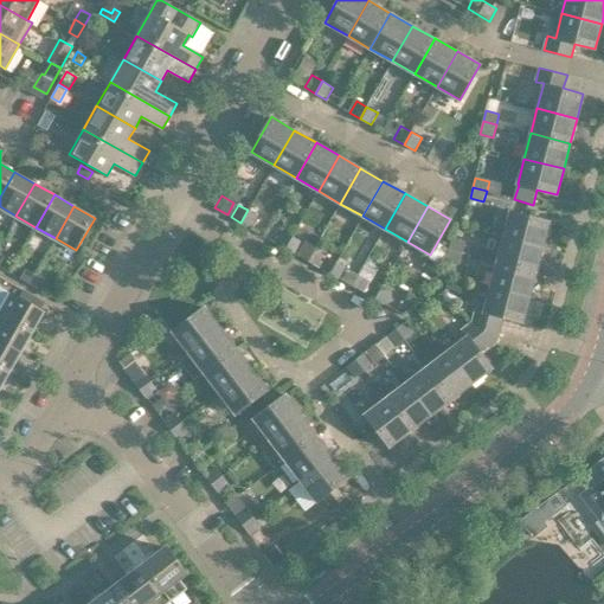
[(248,210),(241,223),(252,229),(259,217),(248,210)]
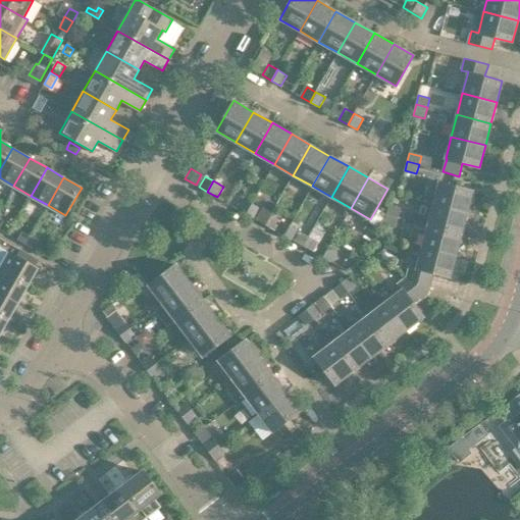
[(439,182),(433,204),(467,212),(473,190),(439,182)]
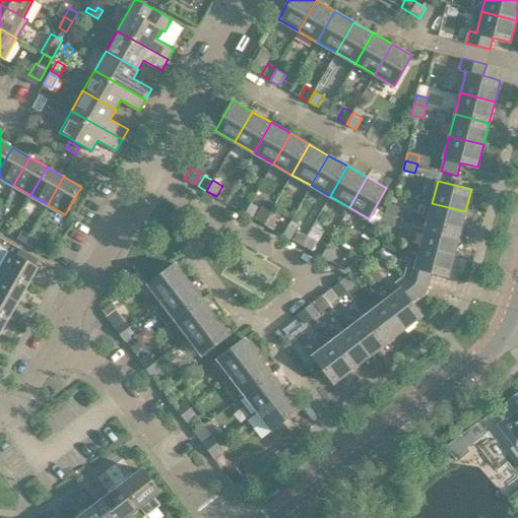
[(237,208),(245,212),(251,202),(242,197),(237,208)]
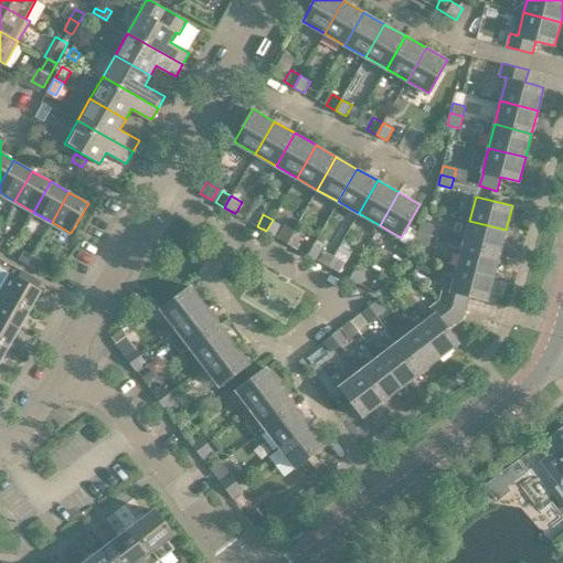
[(273,220),(266,231),(277,237),(283,226),(273,220)]
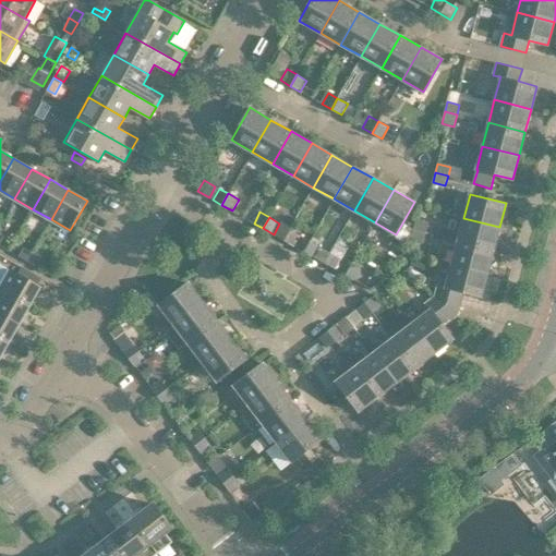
[(417,218),(413,229),(426,232),(428,221),(417,218)]
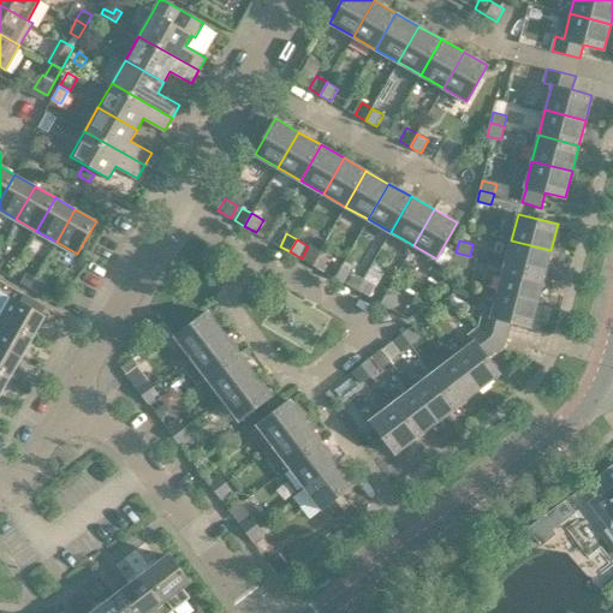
[(545,277),(551,250),(511,240),(504,266),(545,277)]
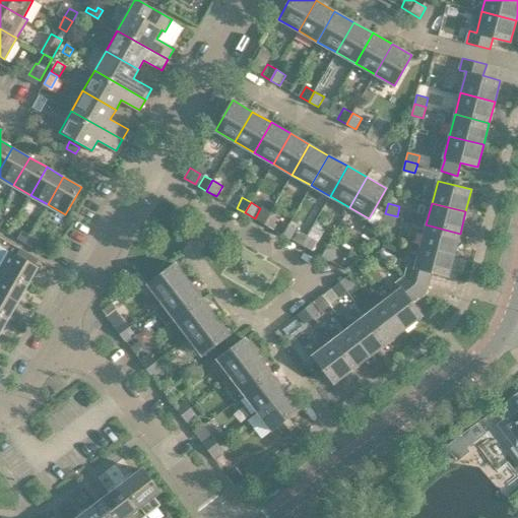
[(394,227),(397,216),(385,213),(382,223),(394,227)]
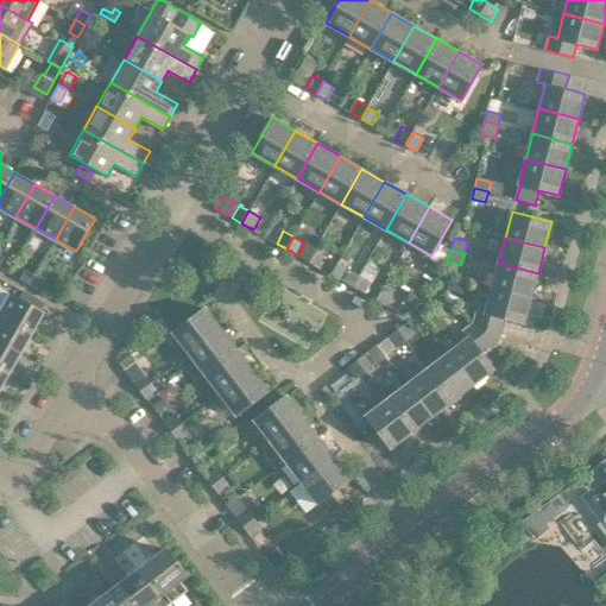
[(321,269),(332,275),(338,263),(328,257),(321,269)]
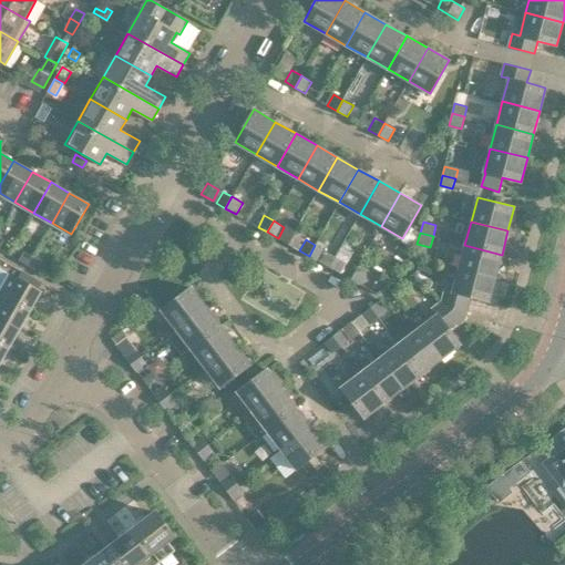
[(315,245),(309,256),(319,262),(326,250),(315,245)]
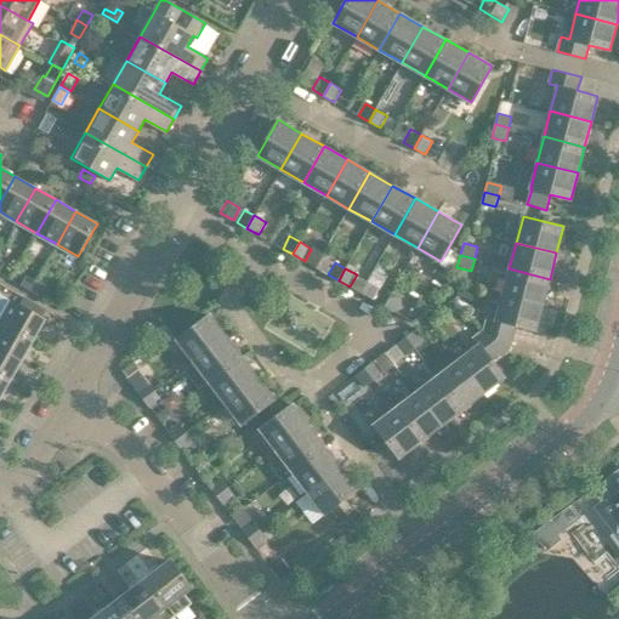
[(543,305),(550,279),(509,268),(503,294),(543,305)]
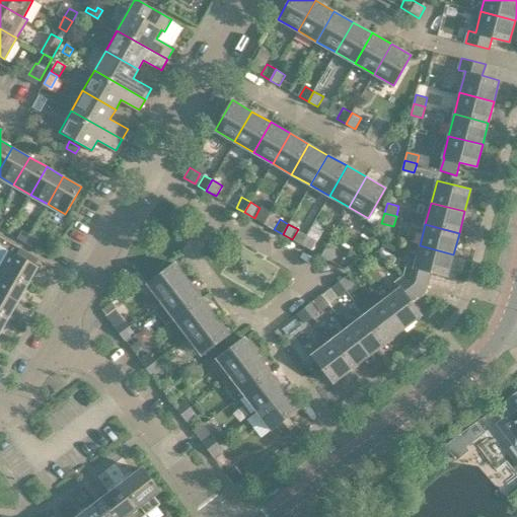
[(17,238),(25,242),(30,234),(22,230),(17,238)]
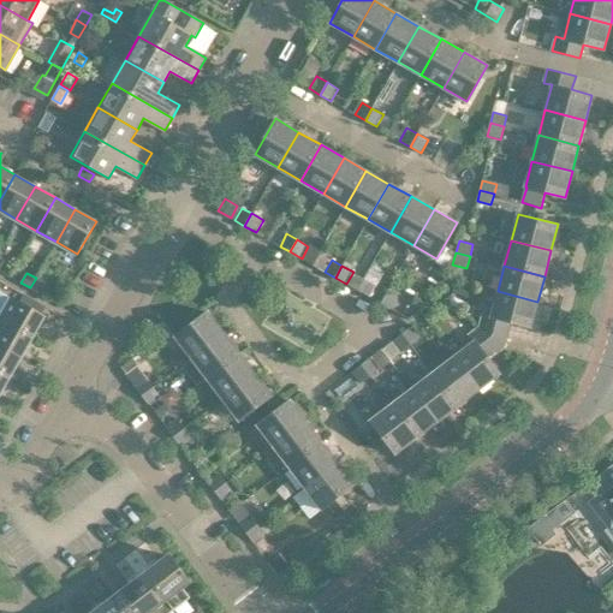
[(45,283),(36,278),(30,287),(40,292),(45,283)]
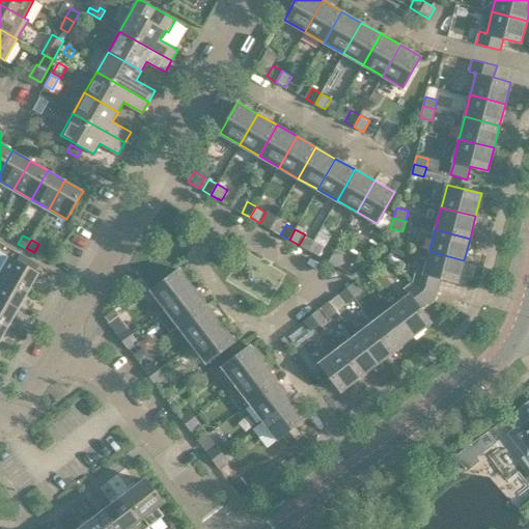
[(319,256),(328,261),(334,251),(325,246),(319,256)]
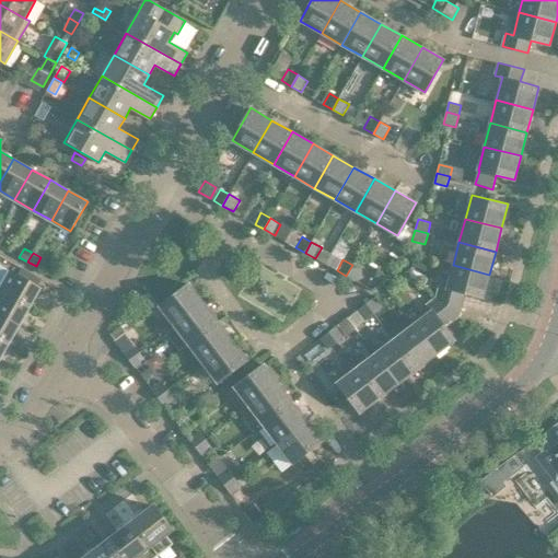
[(0,287),(0,288),(31,304),(41,287),(37,285),(42,278),(22,267),(19,274),(11,269),(10,270),(0,264),(0,287)]
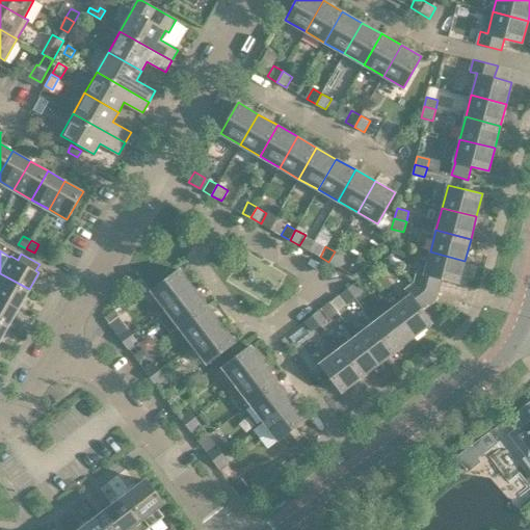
[(335,252),(328,262),(339,268),(345,257),(335,252)]
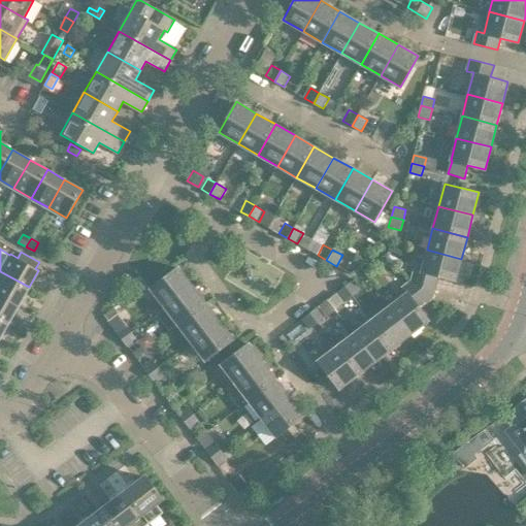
[(455,281),(461,259),(427,250),(422,270),(415,268),(412,280),(433,294),(438,276),(455,281)]
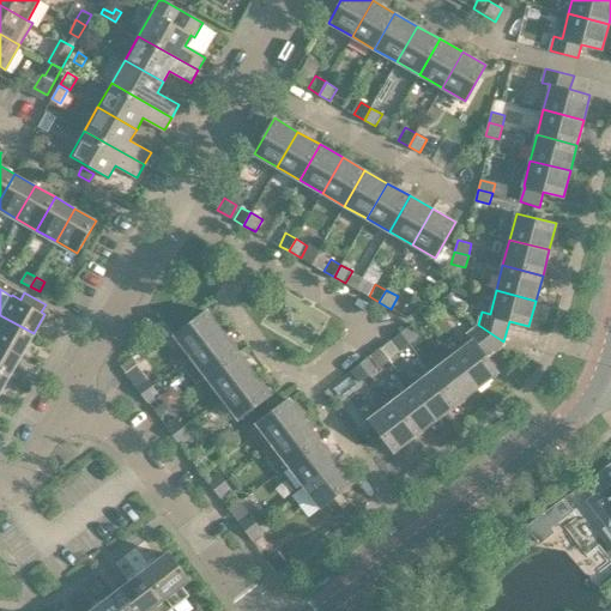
[(174,334),(191,356),(223,331),(207,309),(174,334)]
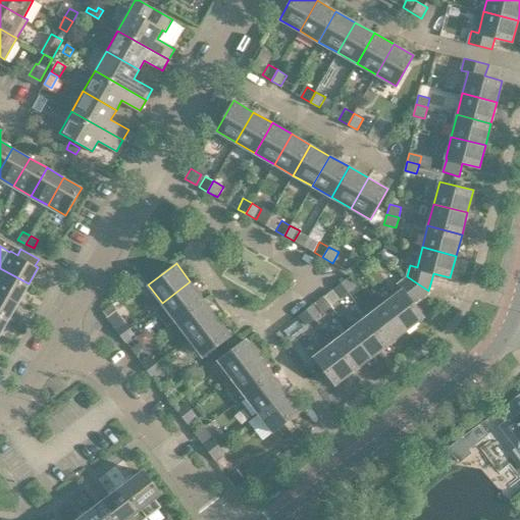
[(0,290),(18,301),(29,283),(0,268),(0,267),(0,290)]
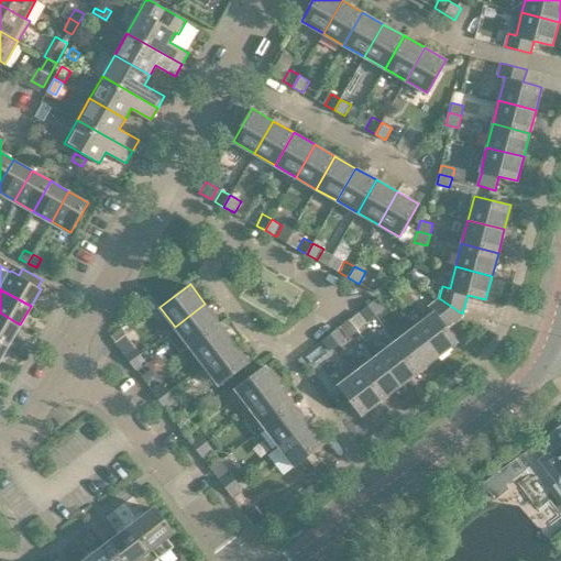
[(150,294),(140,300),(147,310),(156,303),(150,294)]
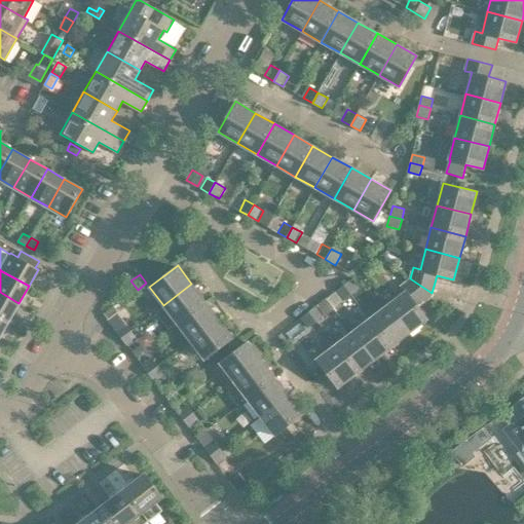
[(360,288),(352,278),(344,284),(352,294),(360,288)]
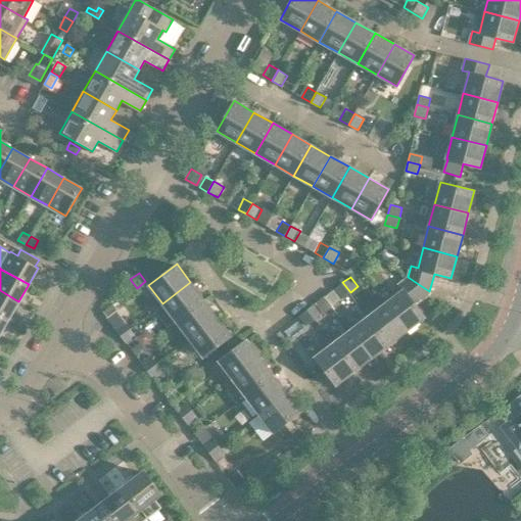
[(408,277),(398,284),(403,290),(386,302),(407,330),(425,317),(414,302),(429,291),(408,277)]
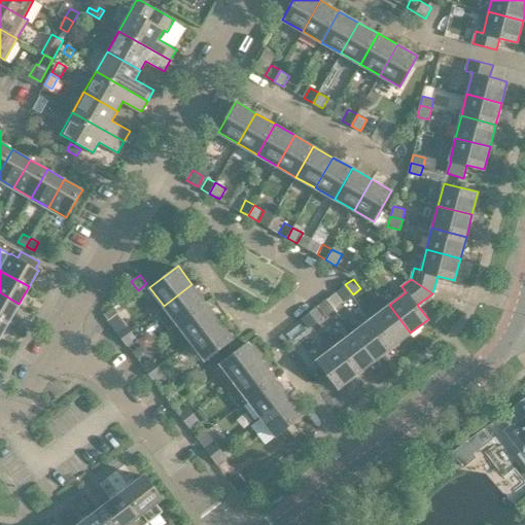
[(206,303),(191,284),(164,306),(177,323),(206,303)]
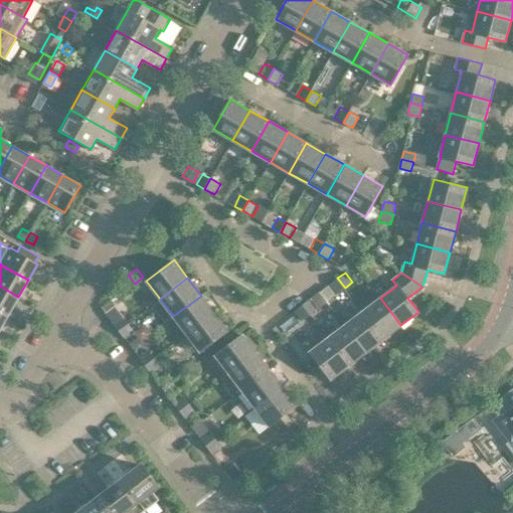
[(345,288),(337,278),(328,286),(335,295),(345,288)]
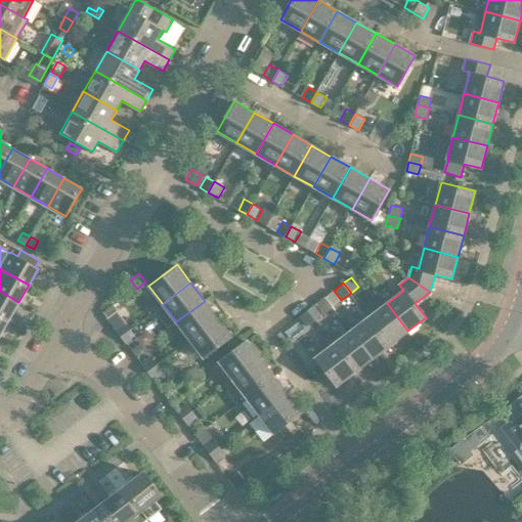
[(18,302),(0,291),(0,314),(9,319),(18,302)]
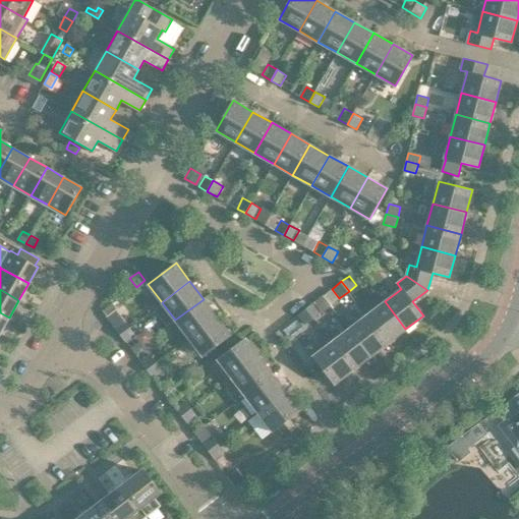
[(175,320),(188,338),(217,316),(204,299),(175,320)]
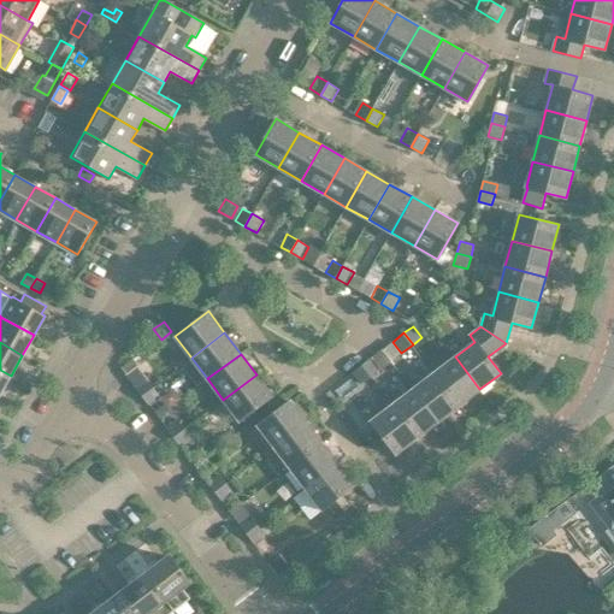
[(455,356),(434,372),(459,406),(479,389),(455,356)]
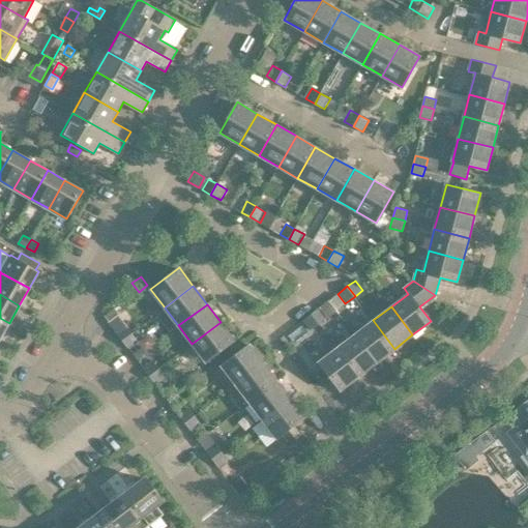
[(319,308),(312,314),(319,324),(326,318),(319,308)]
